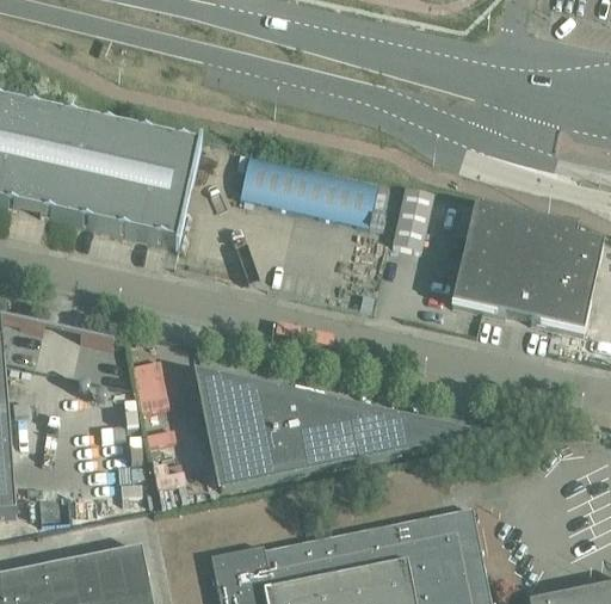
[(197,145),(196,146),(0,102),(0,204),(174,245),(174,246),(178,247),(201,146),(197,145)]
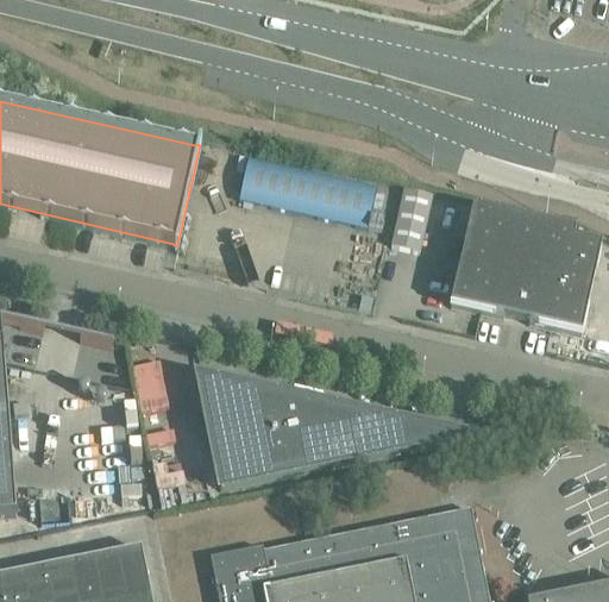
[(248,155),(239,196),(366,225),(376,183),(248,155)]
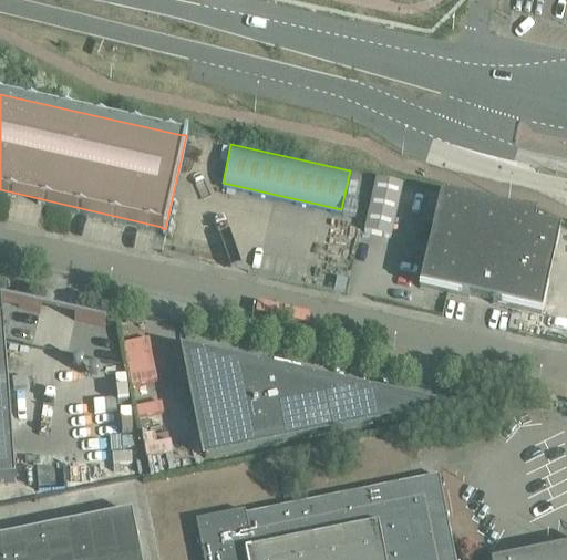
[(395,229),(400,175),(372,173),(368,227),(395,229)]
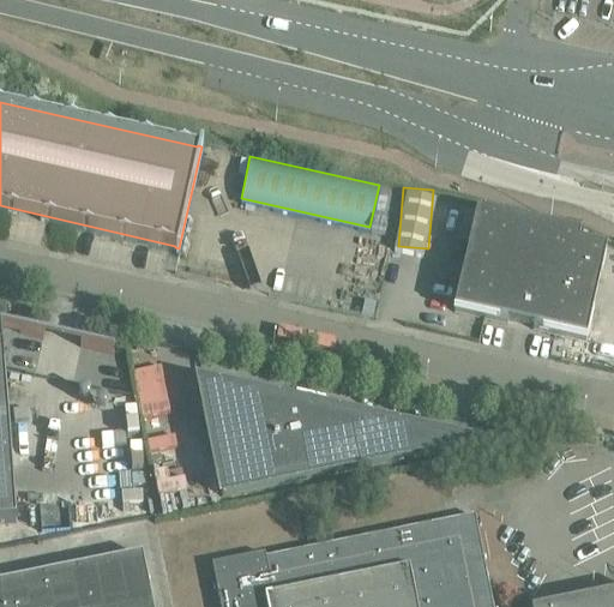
[(453,306),(507,317),(521,320),(522,317),(541,222),(476,208),(453,306)]
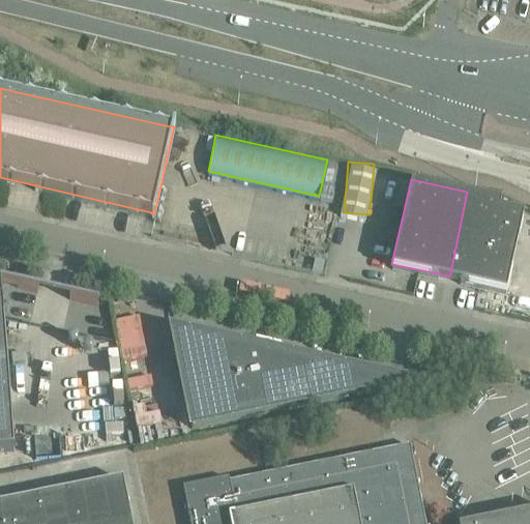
[(467,192),(450,273),(449,277),(505,289),(523,212),(498,206),(500,199),(467,192)]
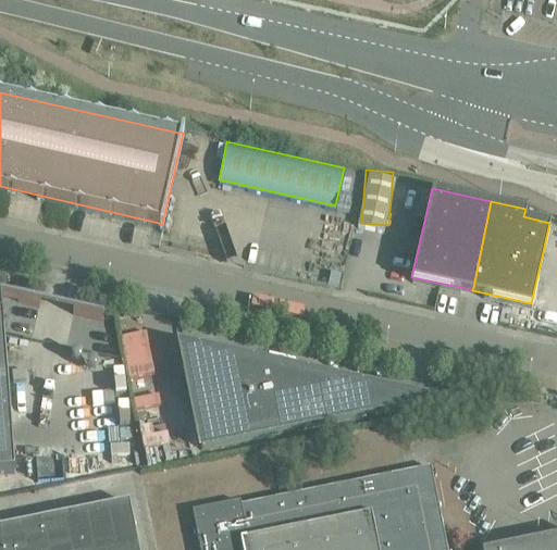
[(1,290),(0,289),(0,467),(14,467),(0,292),(1,290)]
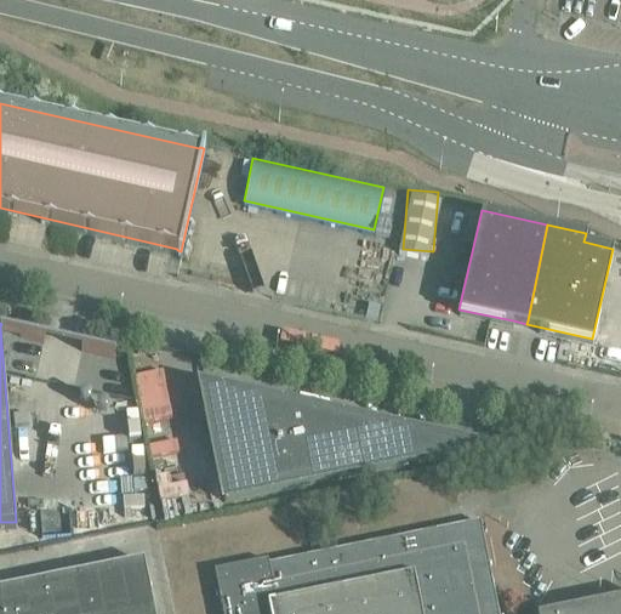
[(159,351),(131,357),(157,473),(184,467),(159,351)]
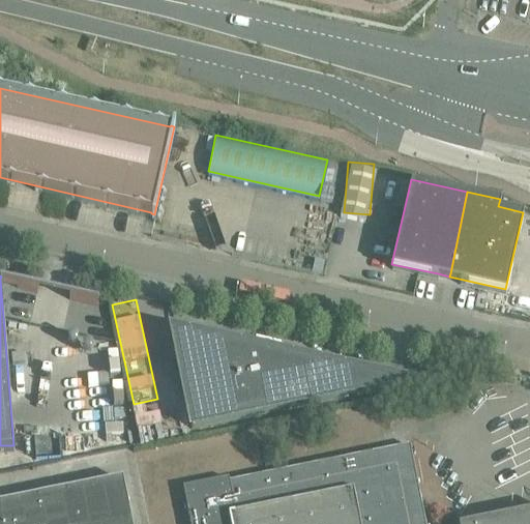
[(310,358),(172,327),(190,423),(362,388),(359,372),(308,360),(310,358)]
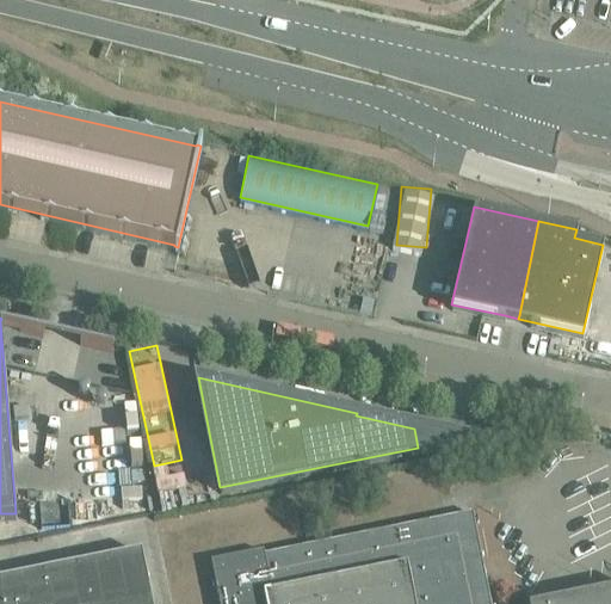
[(263,546),(210,556),(220,603),(491,603),(474,518),(471,509),(469,509),(443,513),(269,549),(264,550),(263,546)]
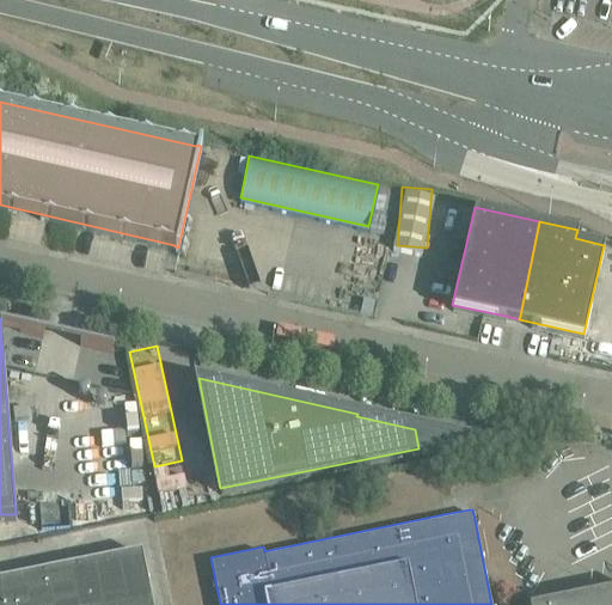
[(108,555),(117,602),(151,596),(141,548),(108,555)]
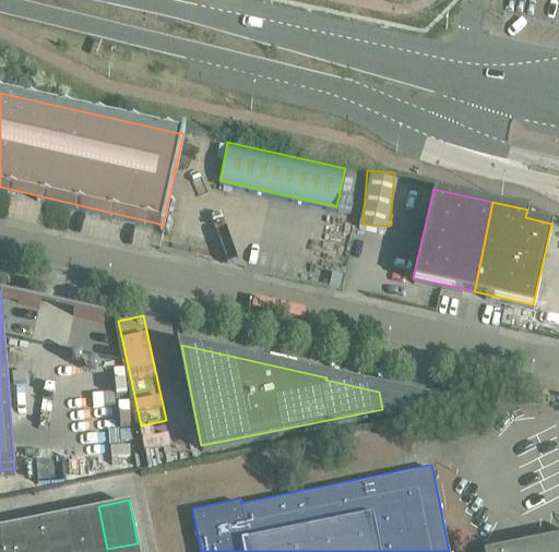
[(98,506),(69,512),(76,551),(93,551),(107,549),(98,506)]
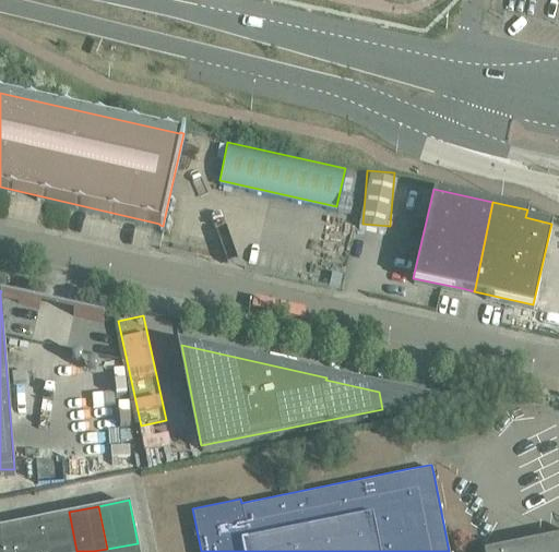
[(38,518),(45,551),(76,551),(69,512),(38,518)]
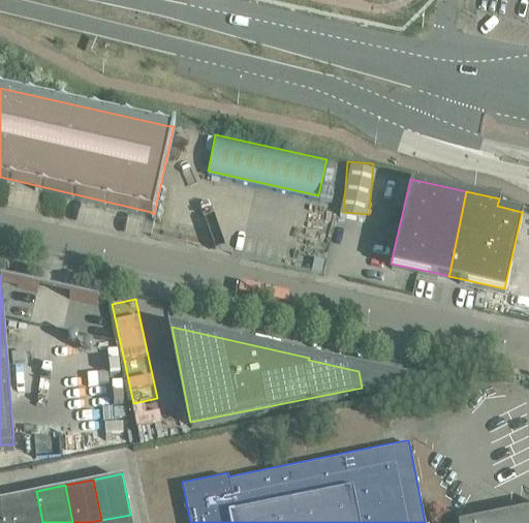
[(42,522),(36,491),(8,496),(12,522),(42,522)]
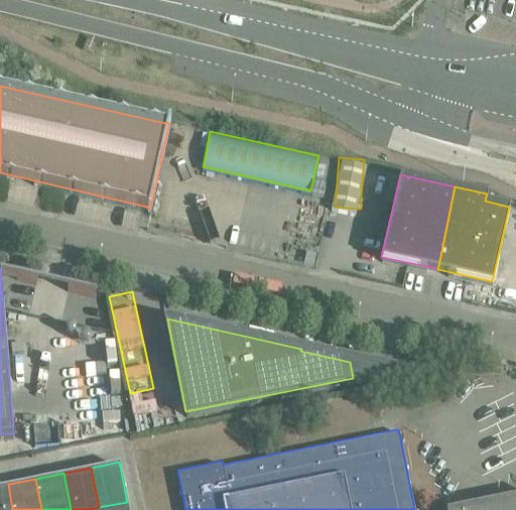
[(0,485),(0,509),(12,509),(8,484),(0,485)]
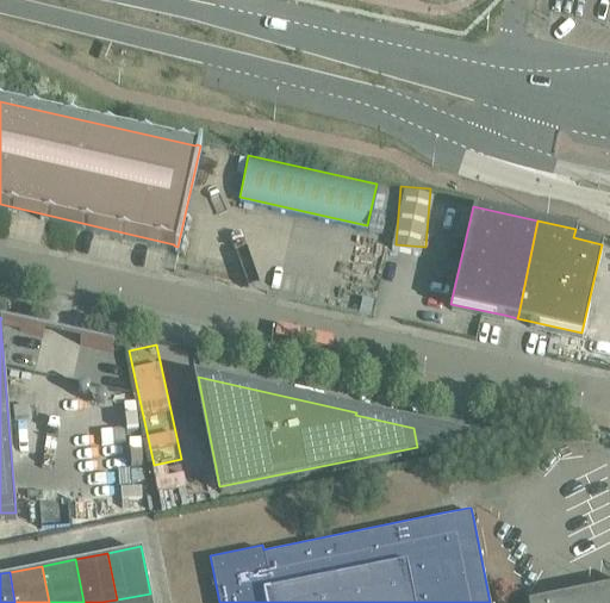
[(609,602),(609,584),(527,602),(526,602),(609,602)]
